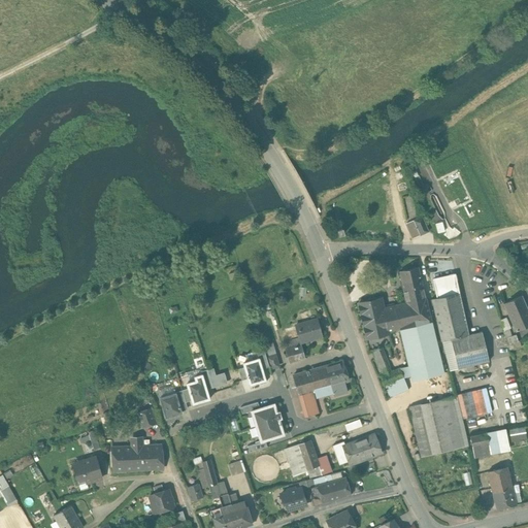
[(424,216),(408,222),(416,237),(428,232),(424,223),(427,222),(424,216)]
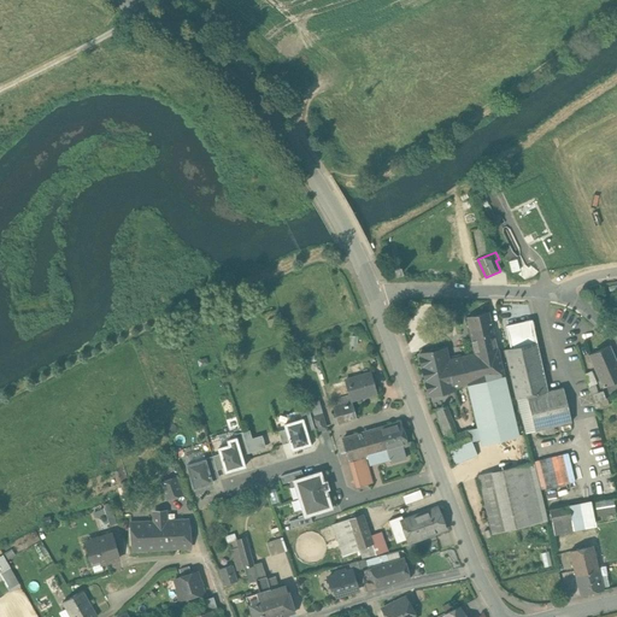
[(516,258),(509,260),(512,271),(519,269),(516,258)]
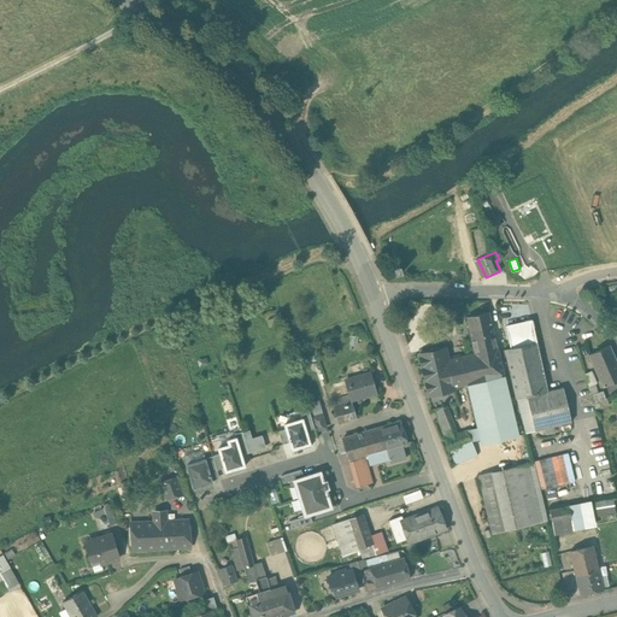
[(486,277),(477,259),(474,262),(481,280),(486,277)]
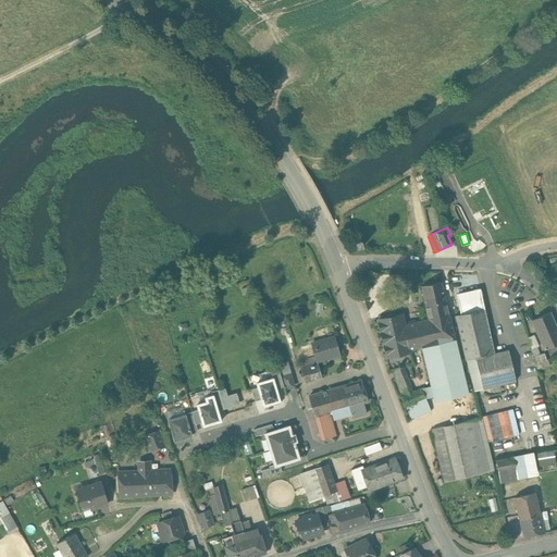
[(442,282),(421,287),(424,302),(445,298),(442,282)]
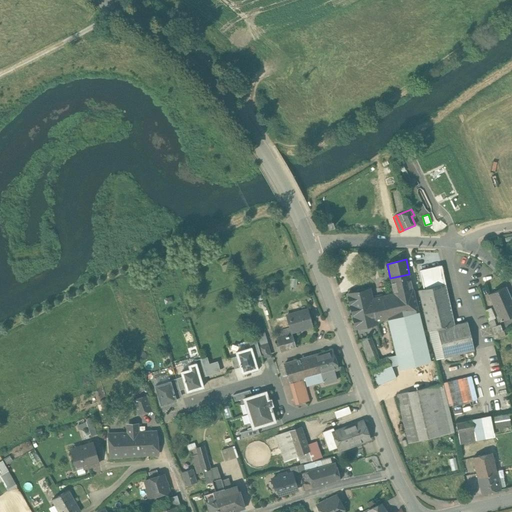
[(409,274),(390,278),(394,293),(413,289),(409,274)]
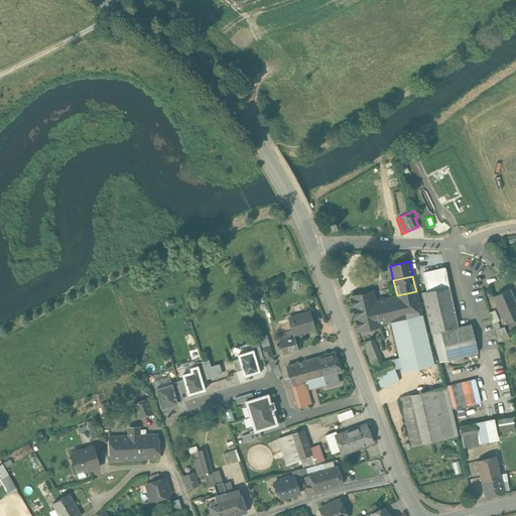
[(447,286),(422,292),(431,334),(432,334),(458,328),(447,286)]
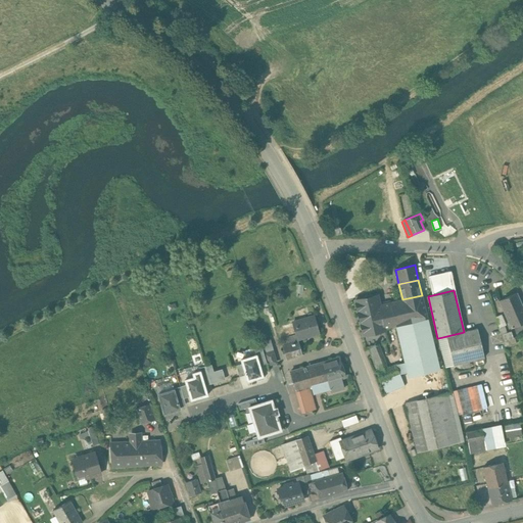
[(522,307),(517,293),(500,300),(512,329),(522,323),(522,307)]
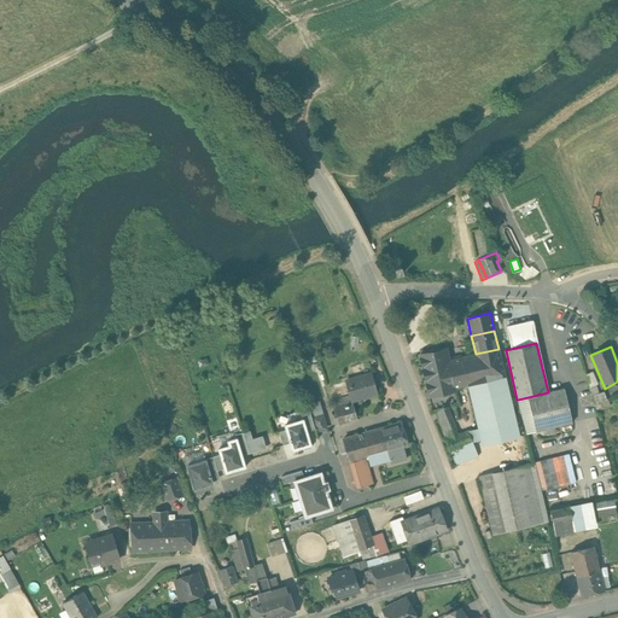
[(445,349),(420,355),(429,396),(455,390),(455,389),(448,361),(445,349)]
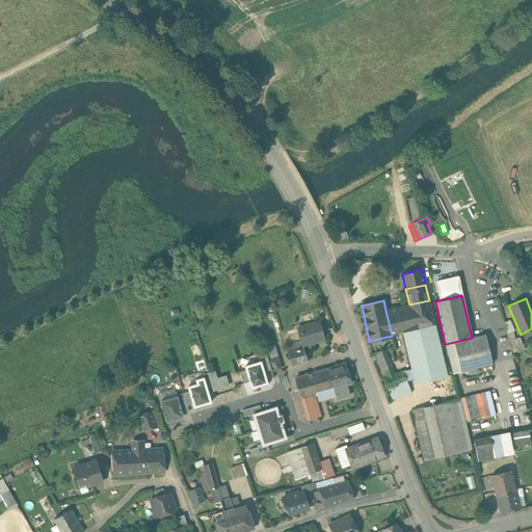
[(409,304),(386,311),(392,335),(403,333),(434,325),(429,300),(409,304)]
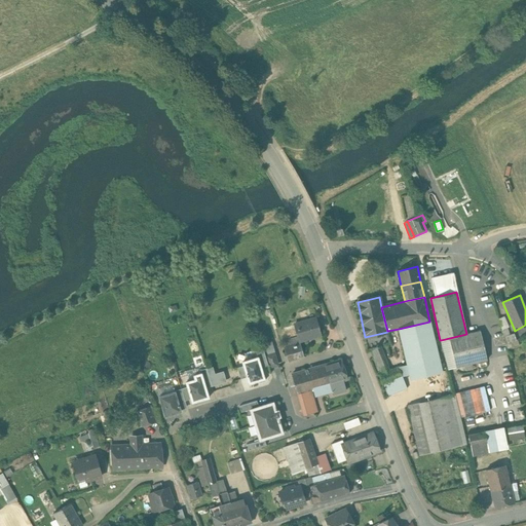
[(504,316),(499,318),(502,330),(508,328),(509,327),(504,316)]
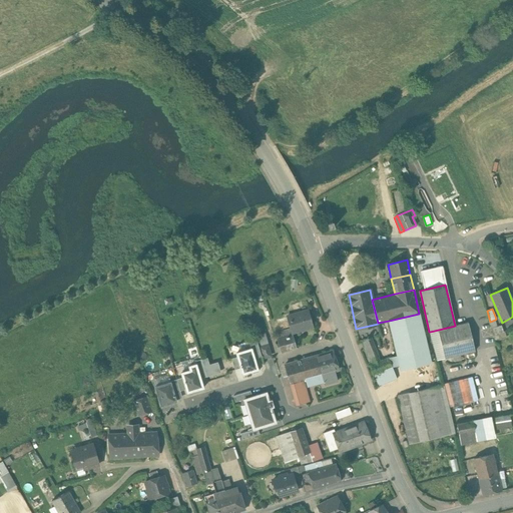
[(308,311),(287,317),(291,329),(292,333),(313,327),(308,311)]
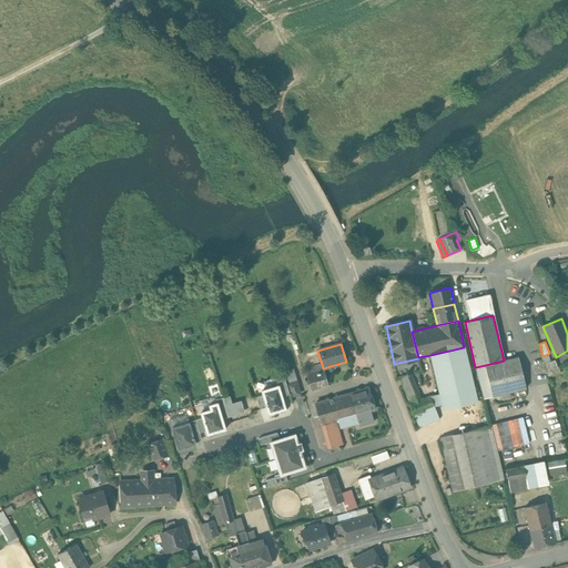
[(464,347),(430,355),(444,409),(477,402),(464,347)]
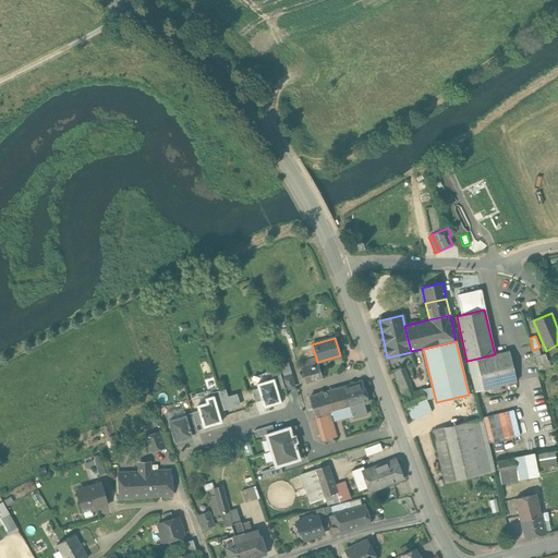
[(495,354),(468,361),(475,391),(493,388),(500,386),(517,383),(509,351),(495,354)]
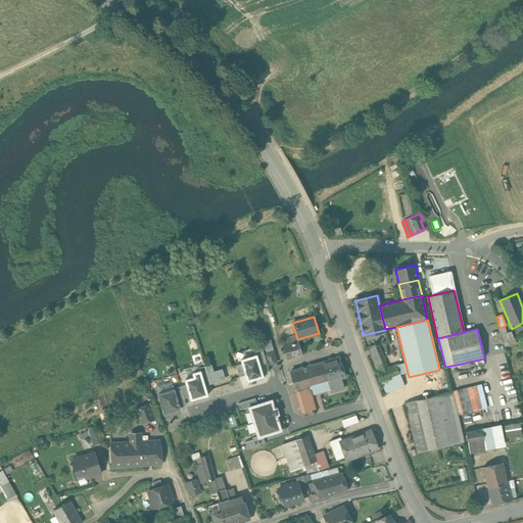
[(507,333),(502,335),(504,341),(514,338),(512,332),(507,333)]
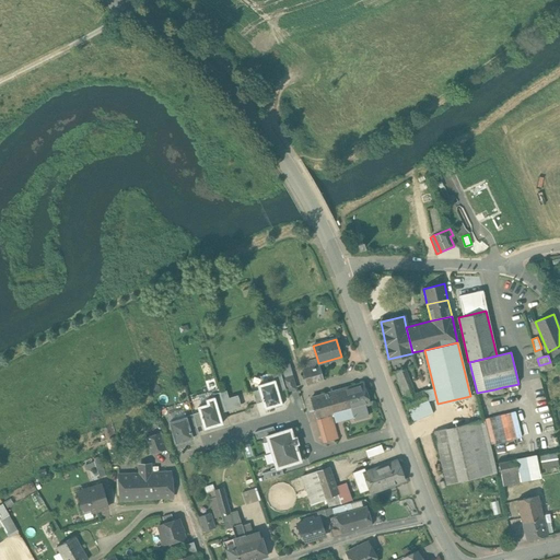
[(550,362),(539,365),(540,373),(552,369),(550,362)]
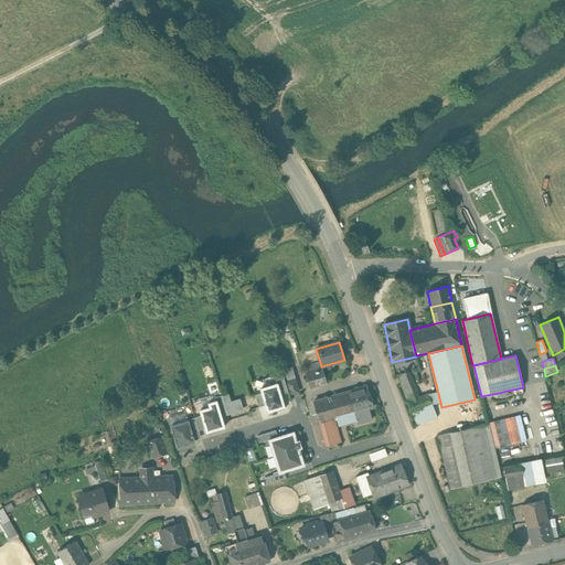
[(295,366),(286,368),(290,393),(298,392),(295,366)]
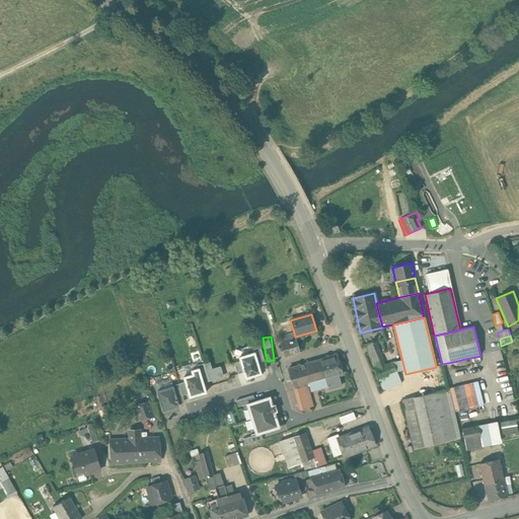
[(288,339),(280,342),(284,357),(299,353),(295,337),(288,339)]
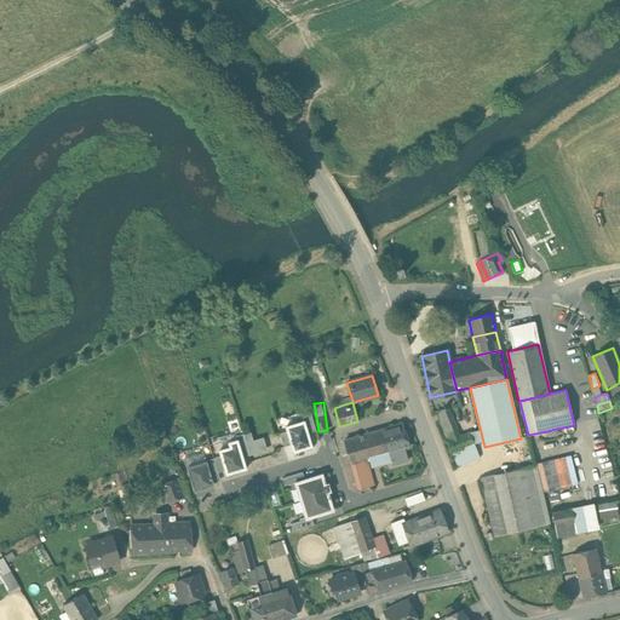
[(459,436),(448,407),(436,412),(448,441),(459,436)]
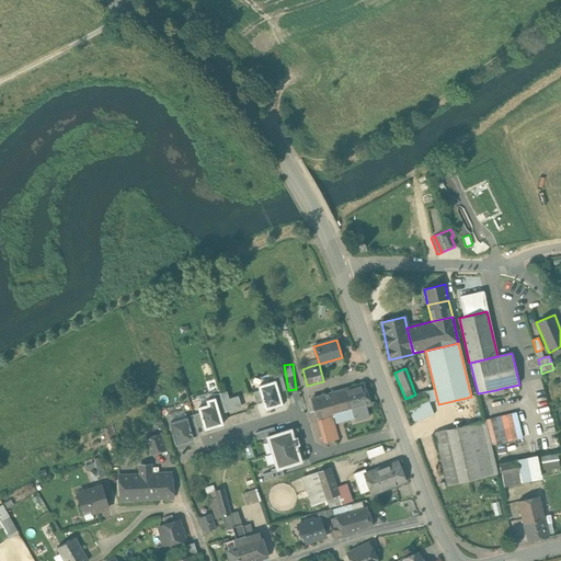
[(281,371),(273,374),(275,381),(278,392),(279,392),(286,390),(281,371)]
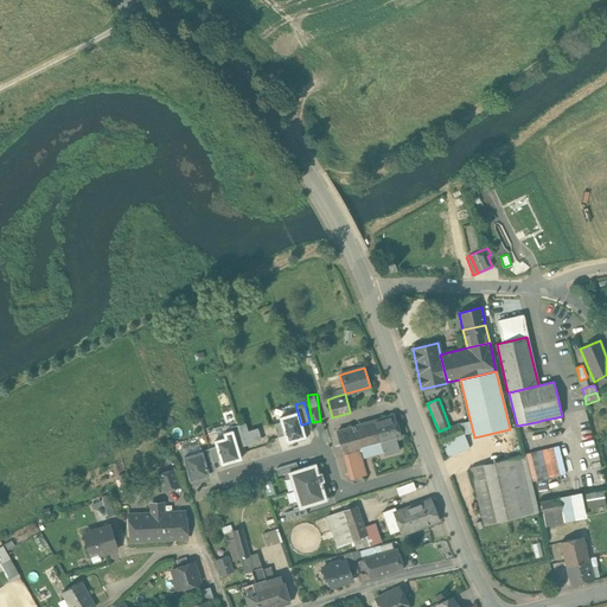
[(298,413),(280,417),(281,422),(285,435),(287,442),(296,440),(296,441),(307,439),(302,425),(301,425),(298,413)]
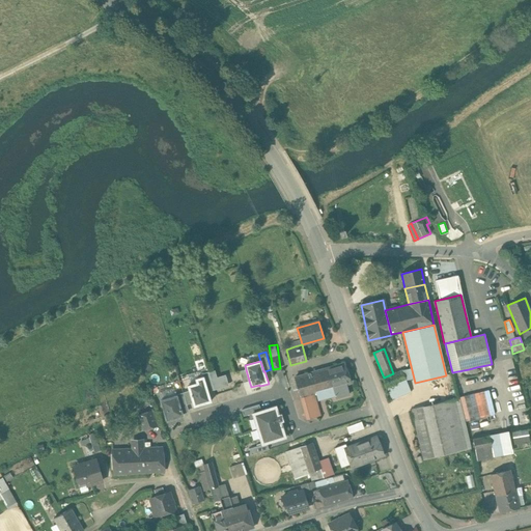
[(344,364),(295,379),(300,397),(314,393),(317,392),(334,388),(336,398),(348,394),(345,384),(351,383),(344,364)]
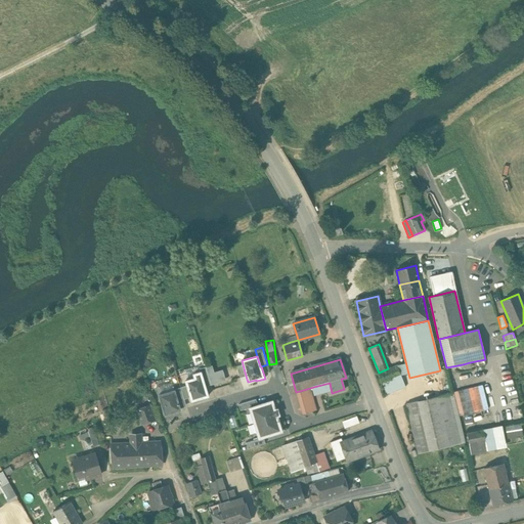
[(243,364),(236,366),(239,378),(246,376),(243,364)]
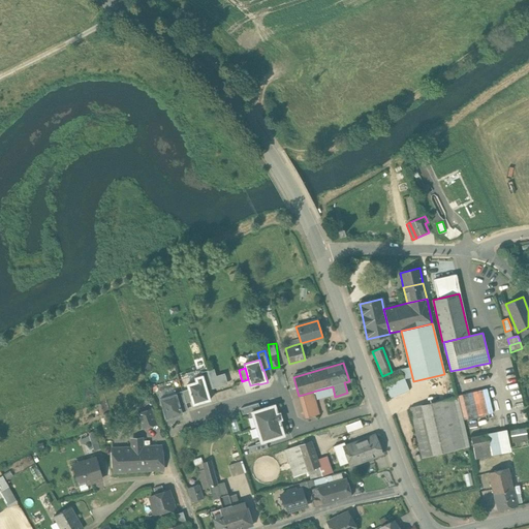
[(214,369),(208,371),(213,389),(228,383),(224,373),(216,376),(214,369)]
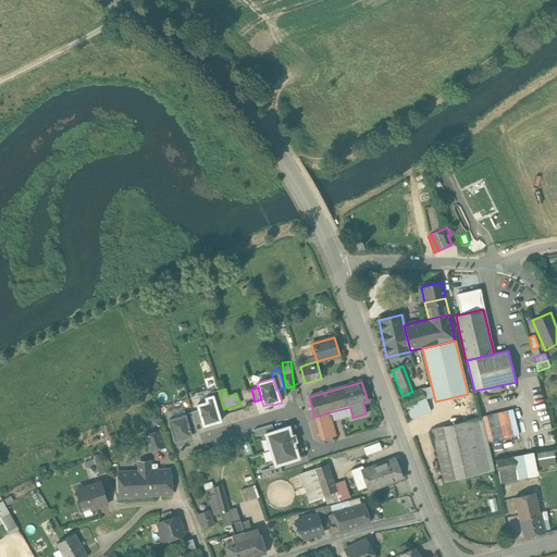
[(403,396),(401,397),(406,408),(426,400),(421,388),(412,392),(403,396)]
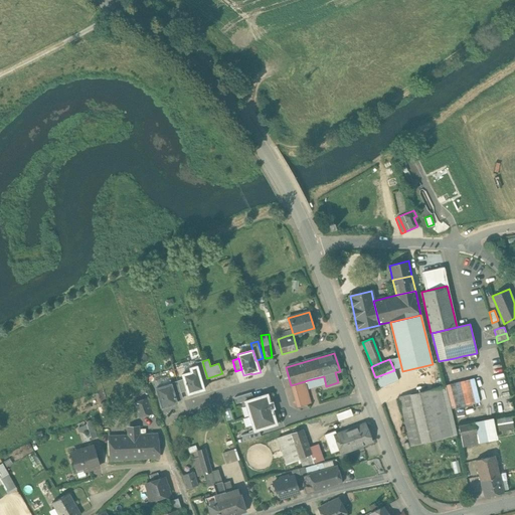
[(207,378),(202,361),(196,362),(197,365),(201,380),(207,378)]
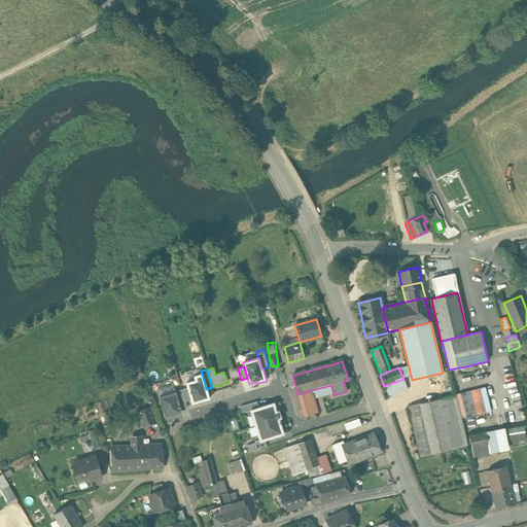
[(202,374),(194,377),(196,380),(186,383),(187,388),(191,399),(192,403),(209,398),(206,389),(202,374)]
